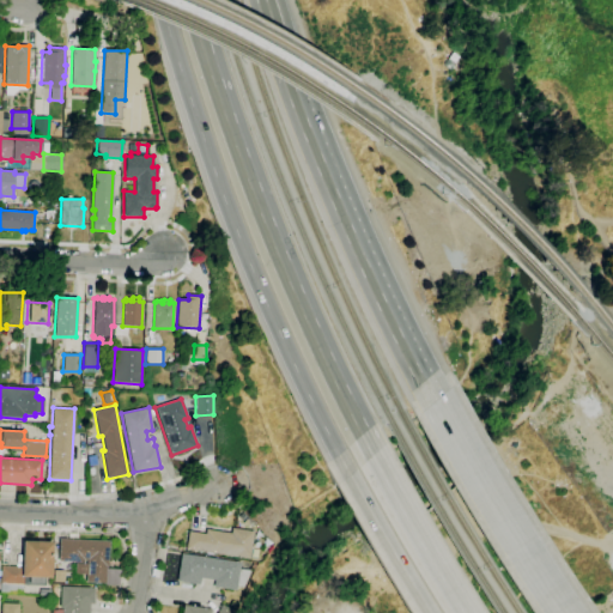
[(248,527),(243,522),(248,517),(253,522),(248,527)]
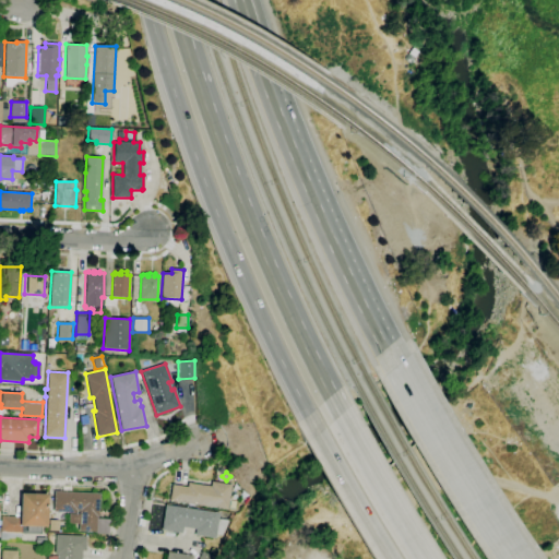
[(227,510),(169,500),(171,485),(187,487),(187,483),(210,486),(211,482),(230,485),(227,510)]
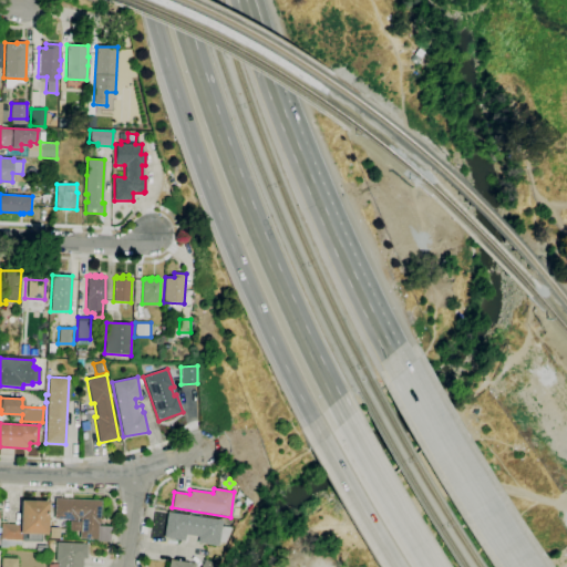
[(98,539),(79,538),(80,532),(69,531),(70,521),(80,522),(80,517),(78,517),(78,519),(53,519),(54,498),(101,501),(100,524),(98,524),(98,539)]
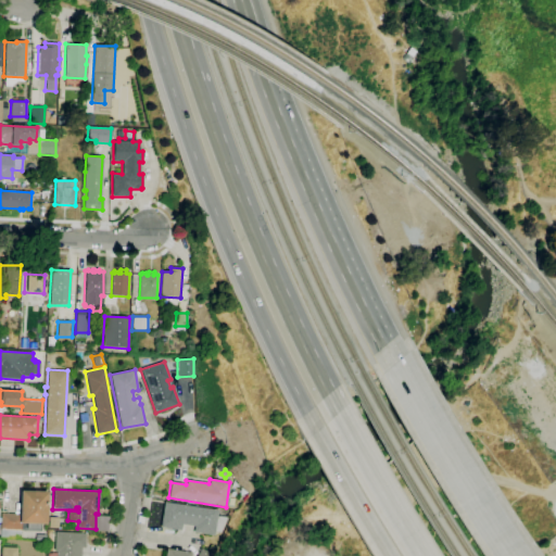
[(20,538),(0,538),(1,529),(0,529),(0,514),(19,514),(20,491),(47,492),(46,525),(38,523),(38,531),(20,530),(20,538)]
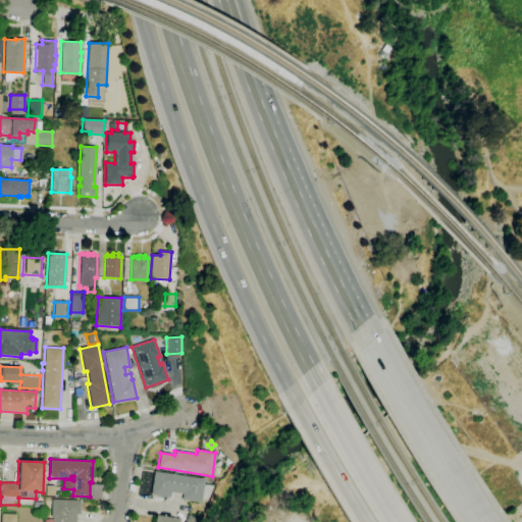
[(201,503),(181,500),(183,494),(170,492),(169,498),(150,494),(154,471),(204,479),(203,484),(213,485),(206,502),(201,501),(201,503)]
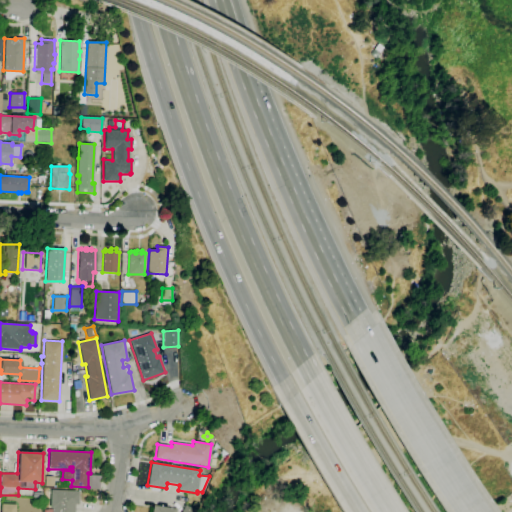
[(53,486),(44,486),(45,476),(54,477),(53,486)]
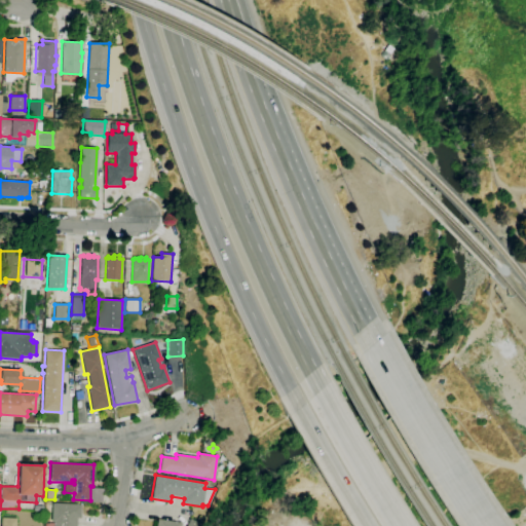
[(76,525),(52,525),(53,522),(51,522),(51,503),(81,504),(80,519),(77,518),(76,525)]
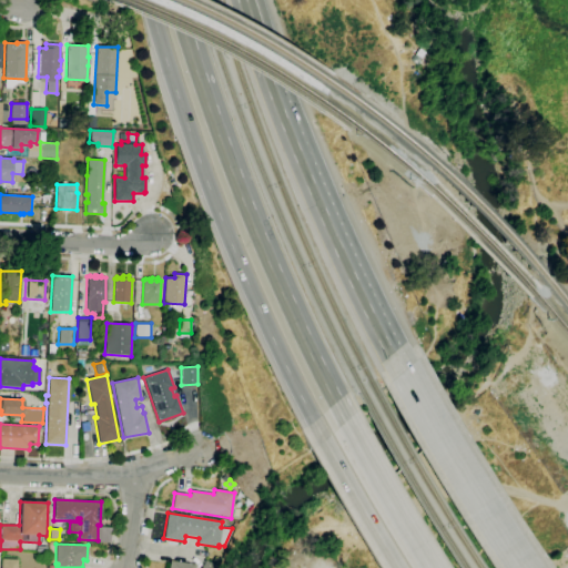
[(0,567),(16,567),(17,559),(0,558),(0,567)]
